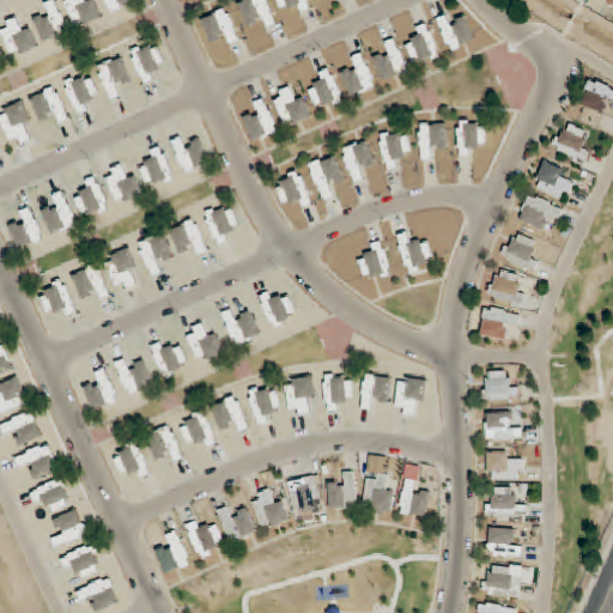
[(70,31),(56,0),(53,0),(44,4),(49,16),(35,22),(43,42),(70,31)]
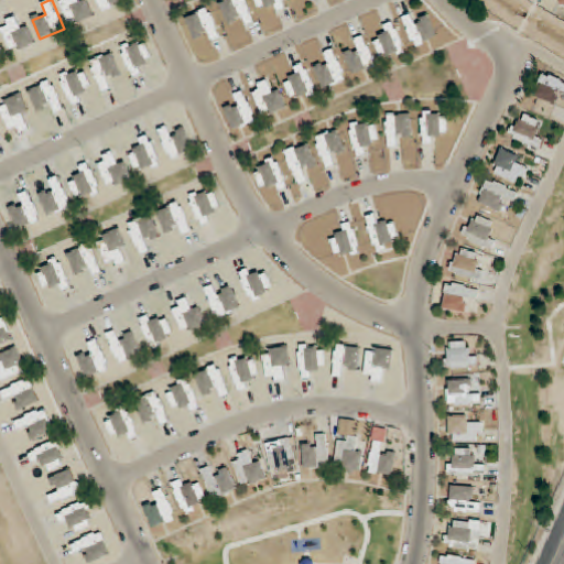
[(88,0),(61,0),(69,25),(95,17),(88,0)]
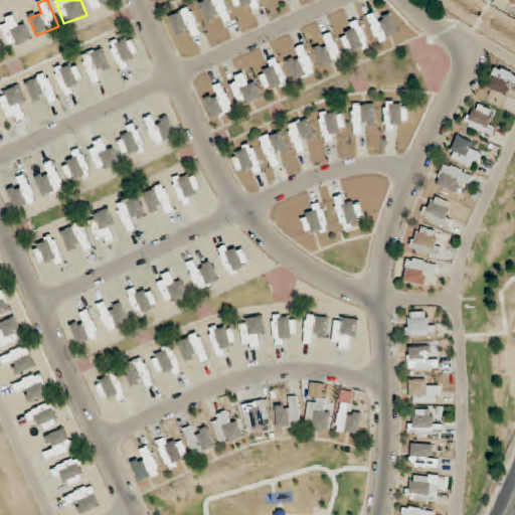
[(89,0),(93,10),(114,1),(113,0),(89,0)]
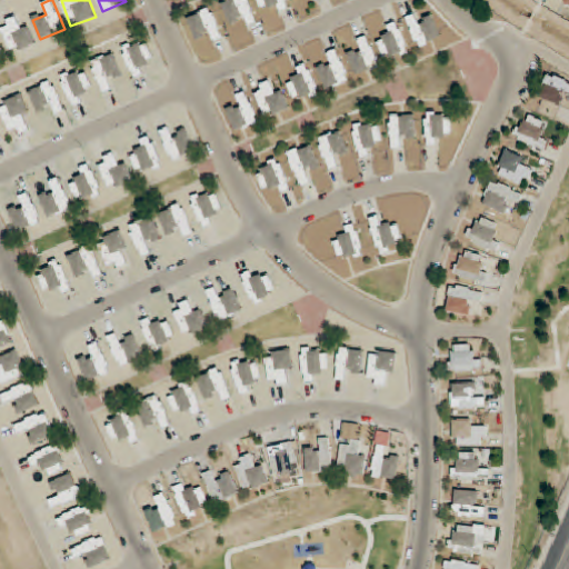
[(258,22),(247,0),(226,0),(221,2),(231,22),(242,17),(248,27),(258,22)]
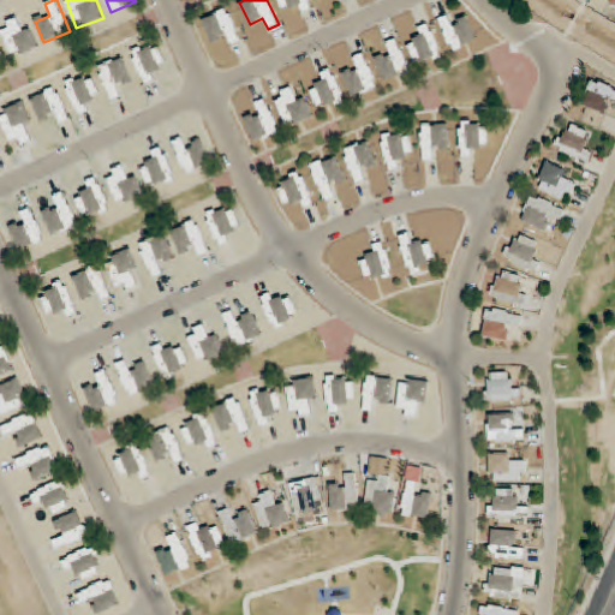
[(314,7),(309,0),(279,0),(284,10),(297,4),(302,13),(314,7)]
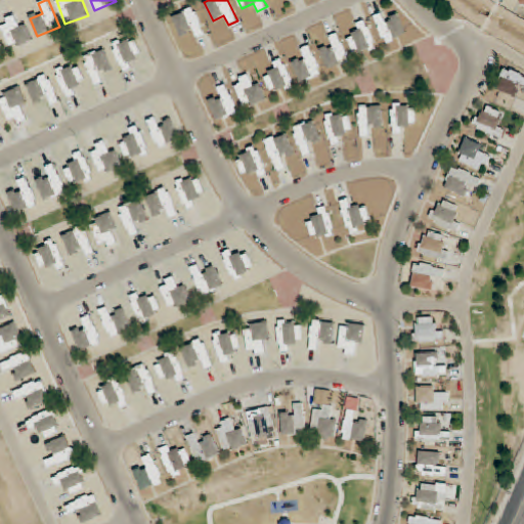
[(206,34),(193,6),(172,16),(181,35),(192,30),(197,39),(206,34)]
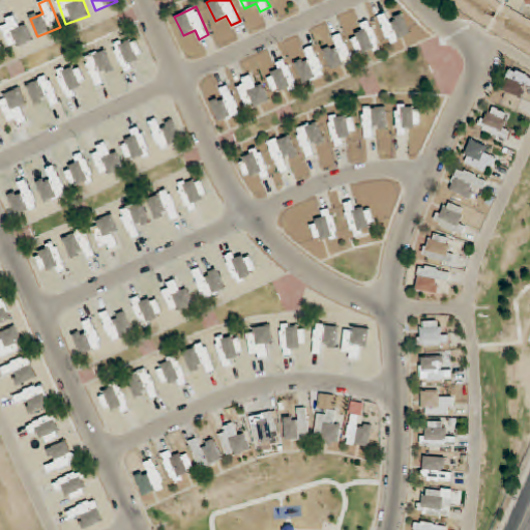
[(33,40),(21,12),(0,22),(0,24),(11,50),(33,40)]
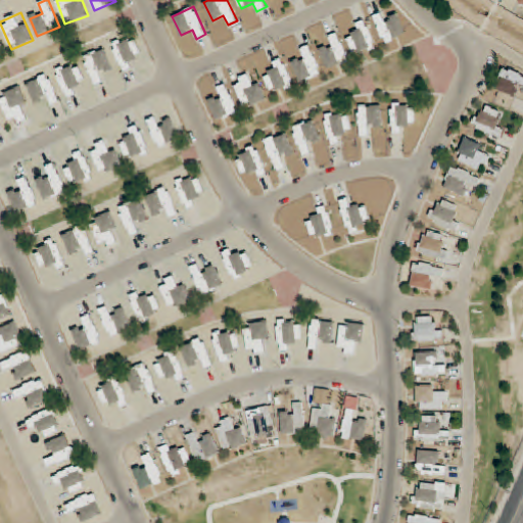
[(374,16),(385,43),(407,34),(398,15),(385,21),(382,13),(374,16)]
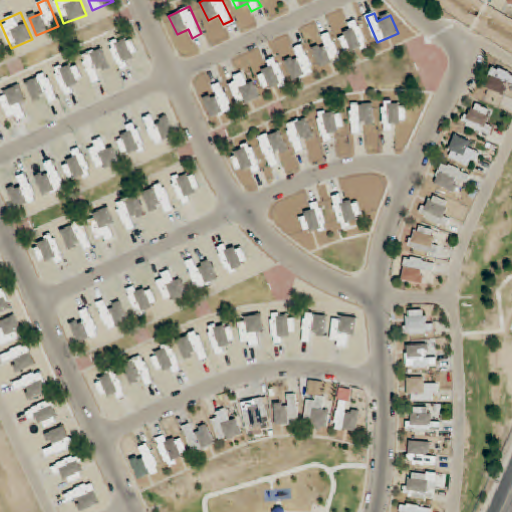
[(347,55),(368,45),(357,20),(346,25),(350,33),(339,38),(347,55)]
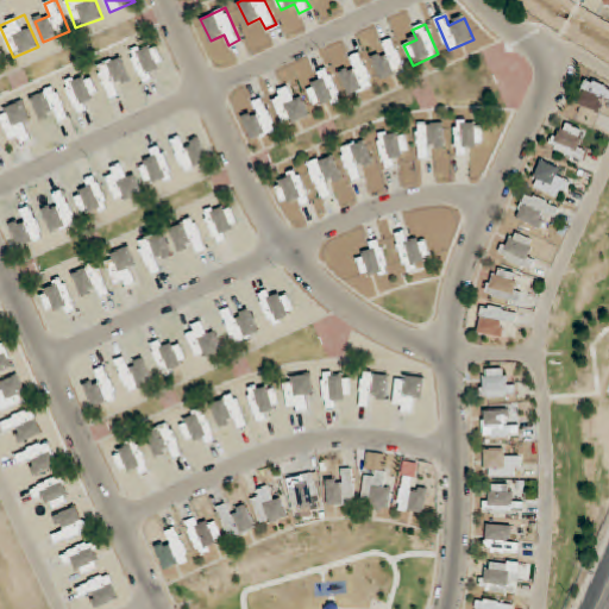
[(383,42),(387,54),(372,58),(381,80),(406,71),(394,38),(383,42)]
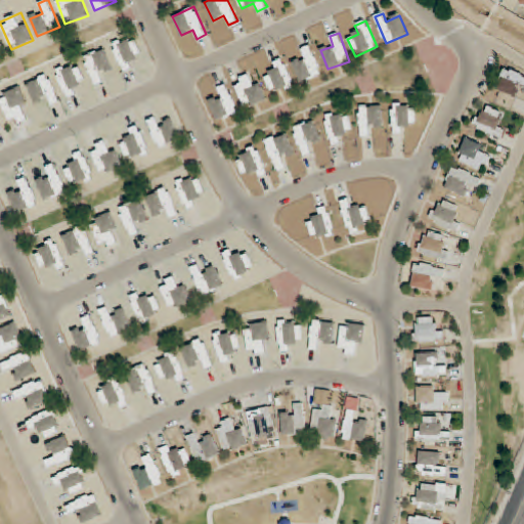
[(112,46),(125,73),(136,67),(132,58),(142,53),(132,35),(112,46)]
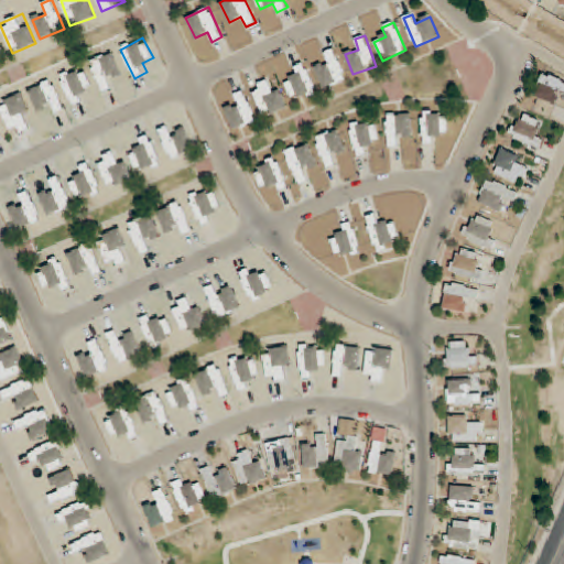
[(315,69),(324,89),(347,78),(333,49),(322,54),(327,64),(315,69)]
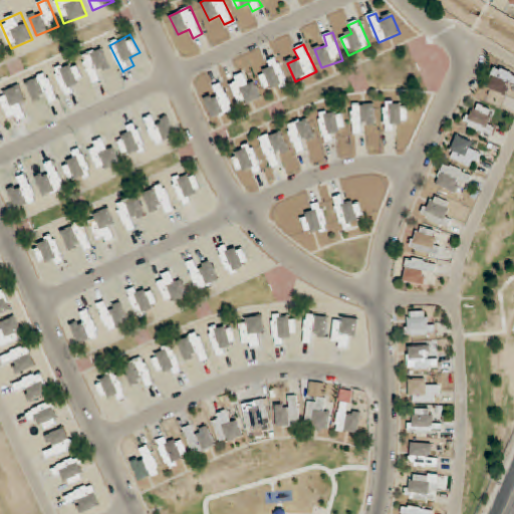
[(103,80),(99,71),(110,66),(103,47),(81,56),(92,84),(103,80)]
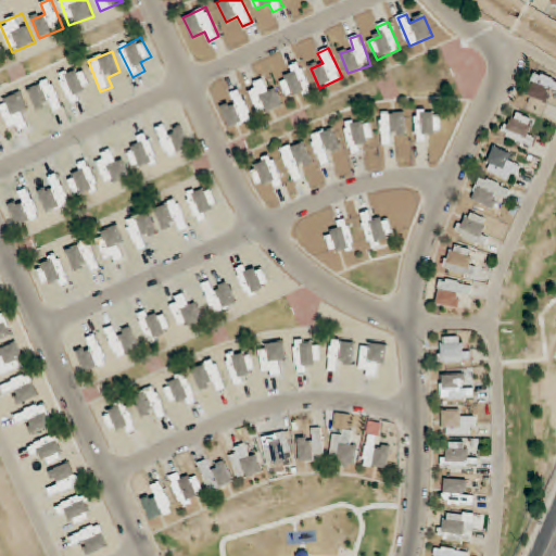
[(312,90),(300,62),(290,66),(294,75),(280,81),(289,100),(312,90)]
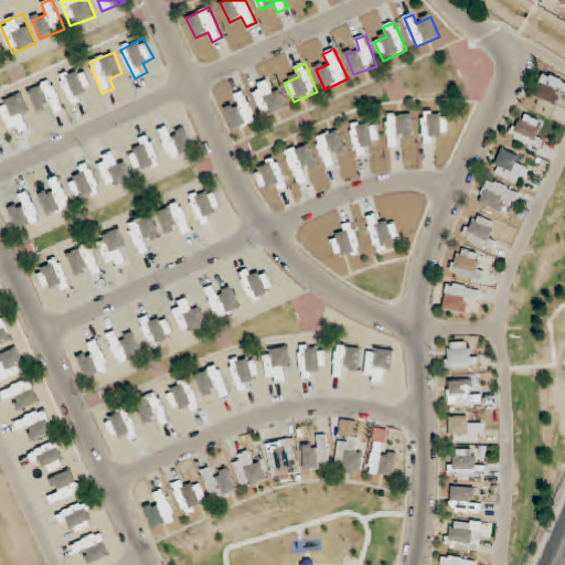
[(72,106),(85,100),(82,92),(92,87),(83,66),(60,76),(72,106)]
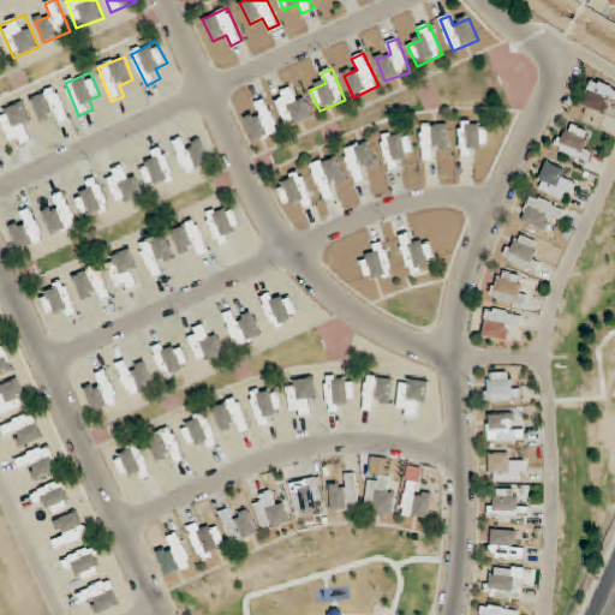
[(609,100),(614,101),(614,89),(592,79),(581,103),(604,113),(609,100)]
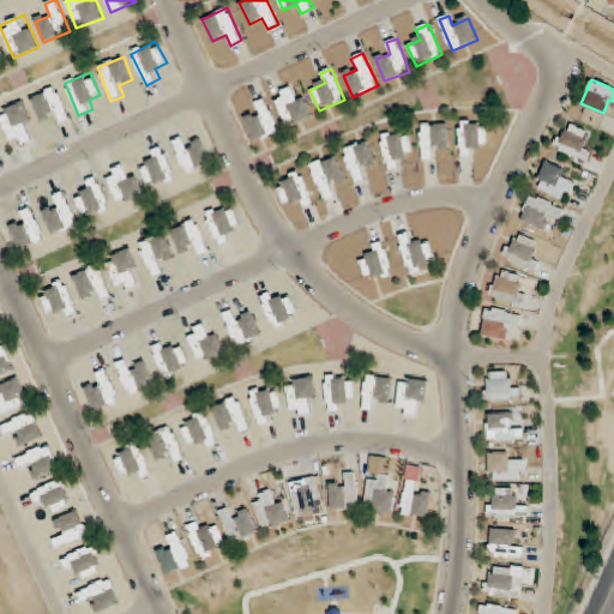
[(296,84),(272,96),(289,128),(312,116),(296,84)]
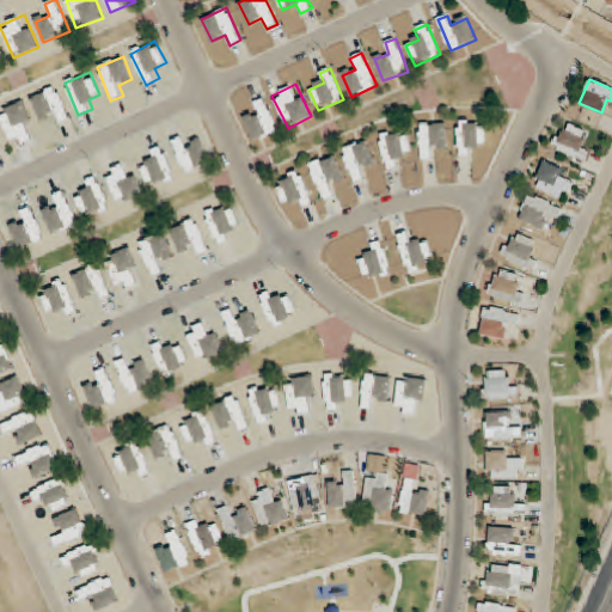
[(71,120),(56,87),(30,98),(40,120),(55,112),(60,123),(71,120)]
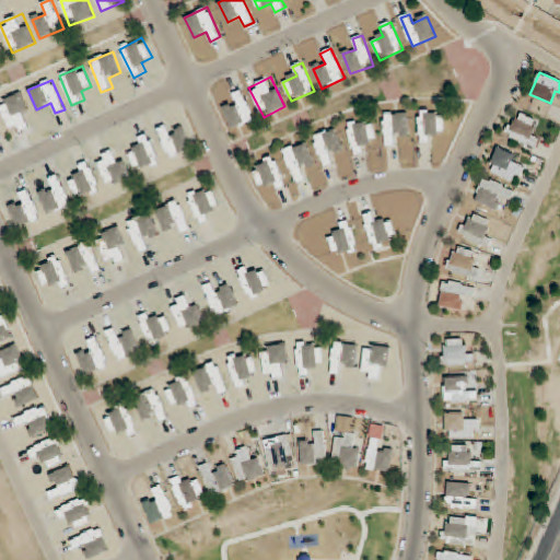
[(232,95),(236,104),(223,111),(232,130),(255,119),(242,90),(232,95)]
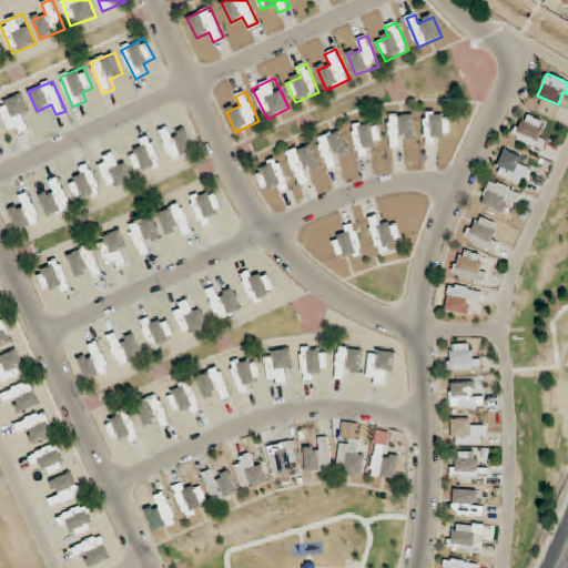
[(0,103),(0,108),(12,138),(34,128),(20,94),(0,103)]
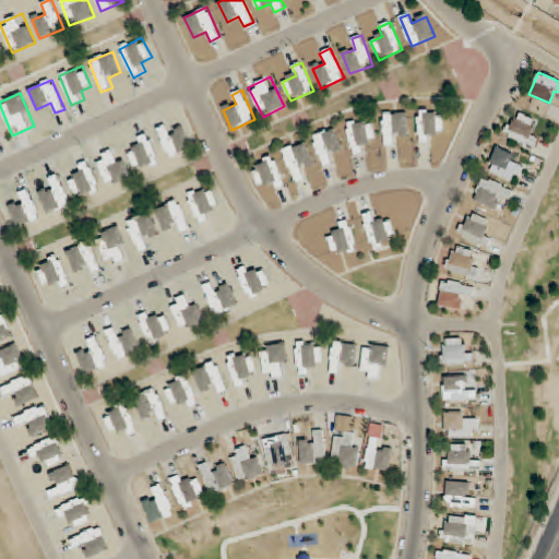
[(430,142),(430,133),(443,133),(443,110),(418,110),(418,142),(430,142)]
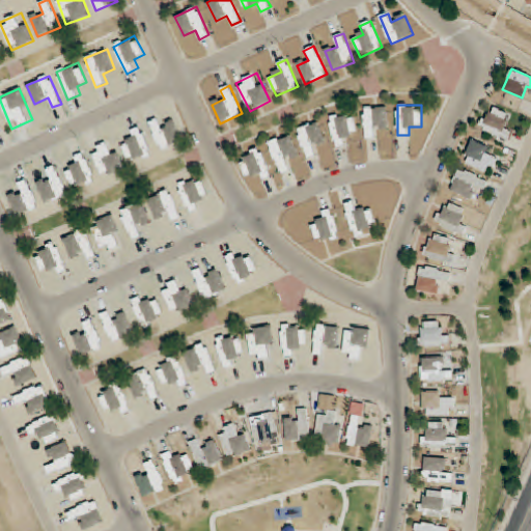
[(509,115),(490,106),(479,128),(505,141),(512,126),(505,121),(509,115)]
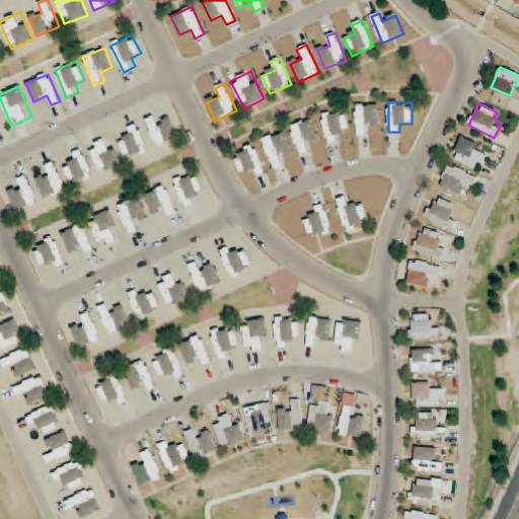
[(379,125),(379,104),(356,104),(356,135),(368,135),(368,125),(379,125)]
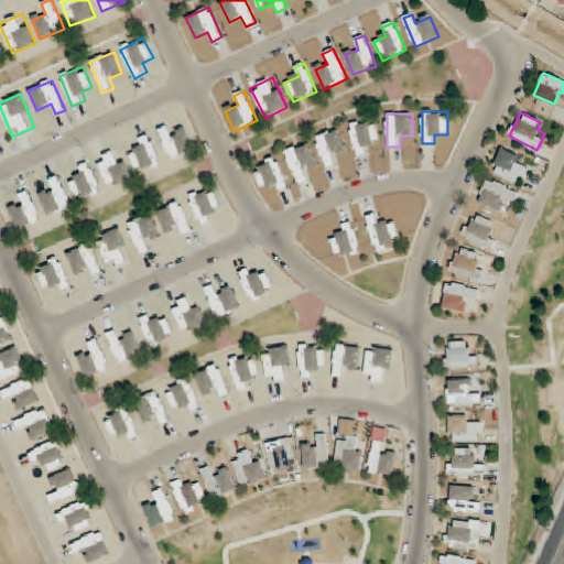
[(368,154),(366,145),(379,142),(375,120),(350,125),(357,156),(368,154)]
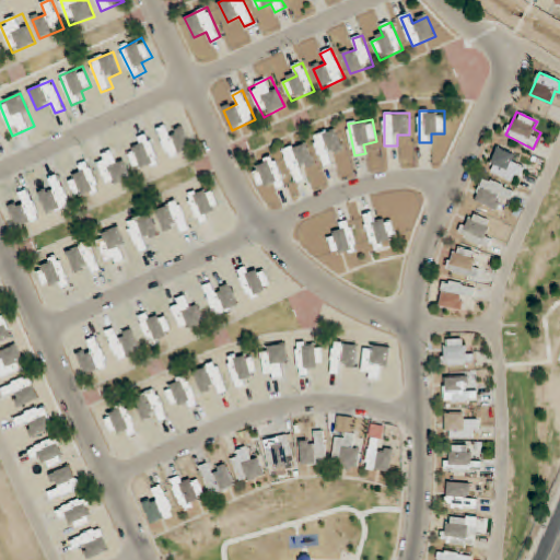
[(185,129),(172,135),(168,125),(158,129),(170,160),(193,150),(185,129)]
